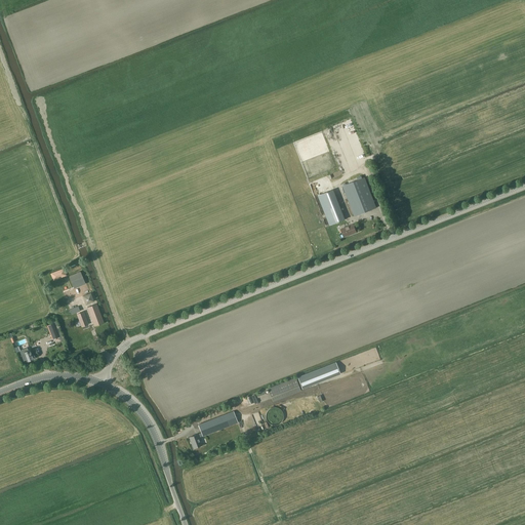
[(376,207),(370,191),(365,177),(342,186),(355,216),(376,207)]
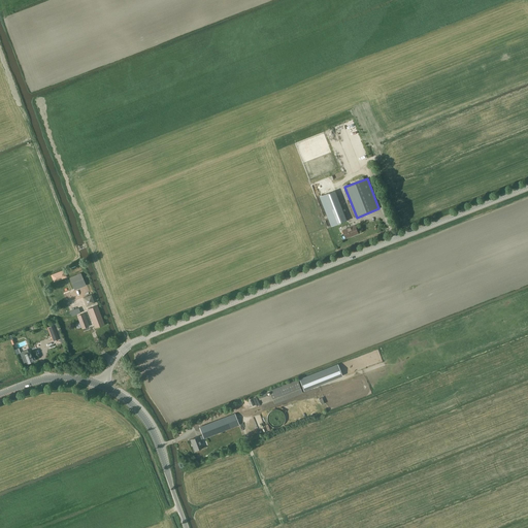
[(348,221),(340,204),(335,191),(320,197),(331,227),(348,221)]
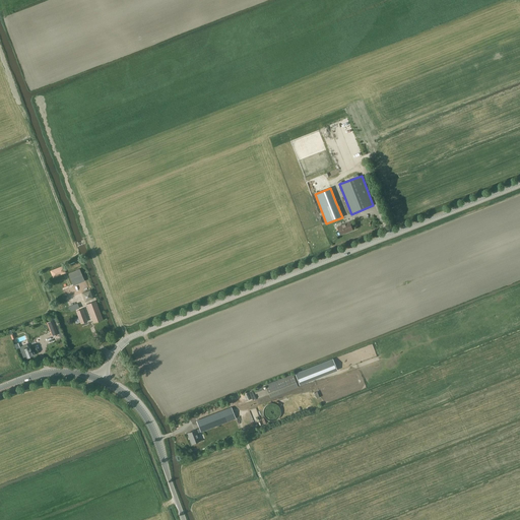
[(341,235),(353,230),(350,221),(337,226),(341,235)]
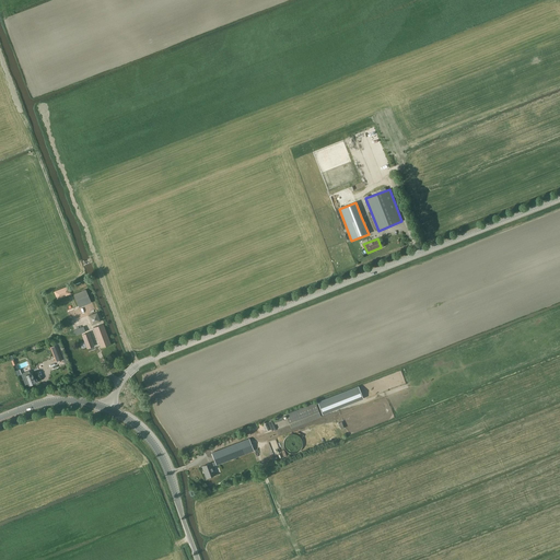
[(68,286),(54,291),(57,300),(71,294),(68,286)]
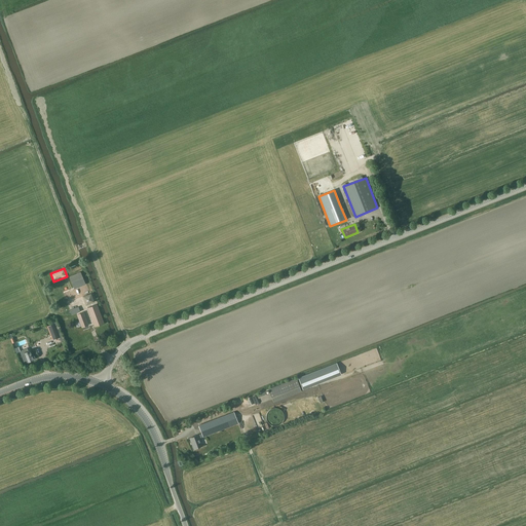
[(74,290),(86,285),(81,272),(69,277),(74,290)]
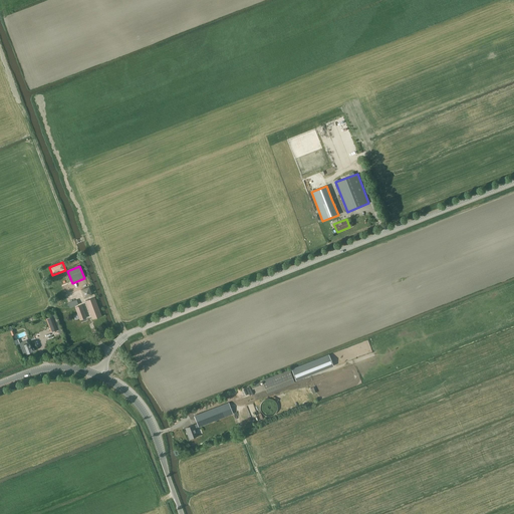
[(89,286),(80,290),(83,298),(92,295),(89,286)]
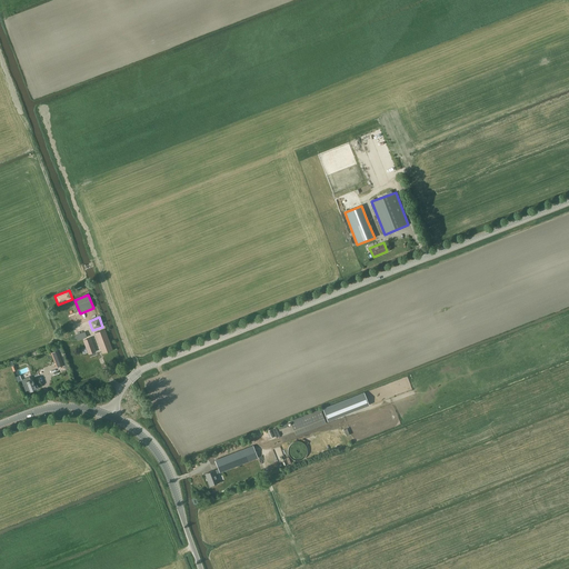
[(95,332),(102,353),(112,350),(105,329),(95,332)]
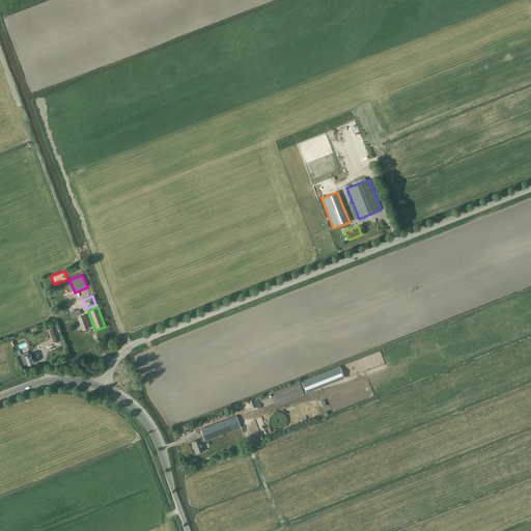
[(73,317),(81,314),(79,309),(71,313),(73,317)]
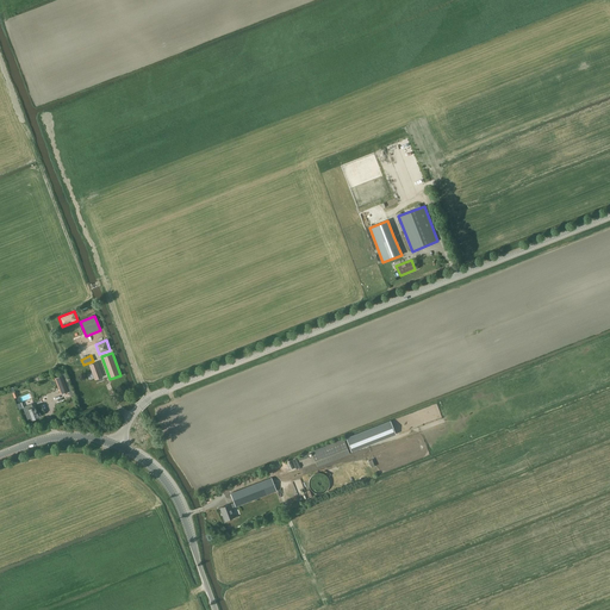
[(94,380),(103,377),(97,362),(88,365),(94,380)]
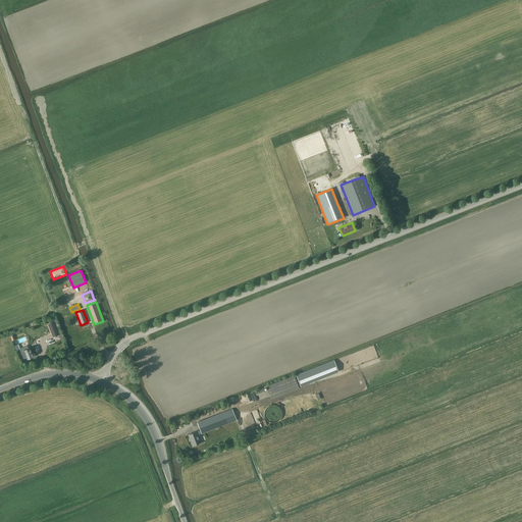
[(54,321),(47,323),(52,337),(59,334),(54,321)]
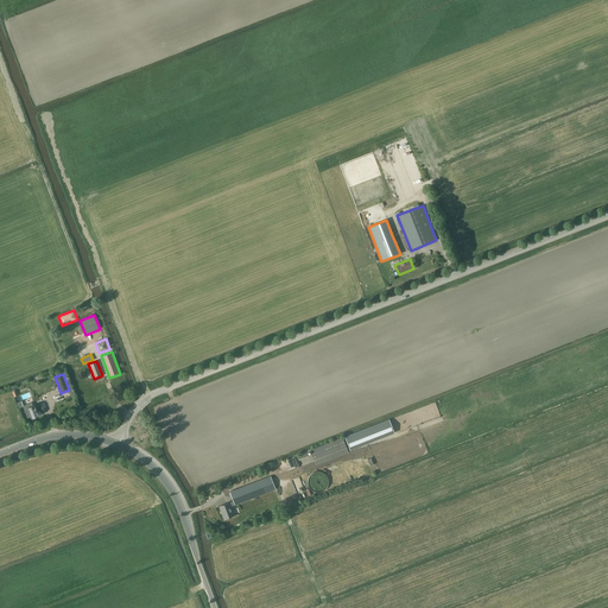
[(32,406),(30,399),(25,401),(31,418),(39,415),(35,405),(32,406)]
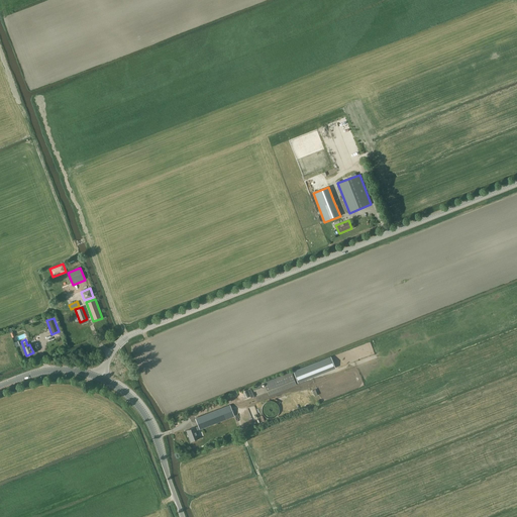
[(330,356),(293,372),(298,383),(335,368),(330,356)]
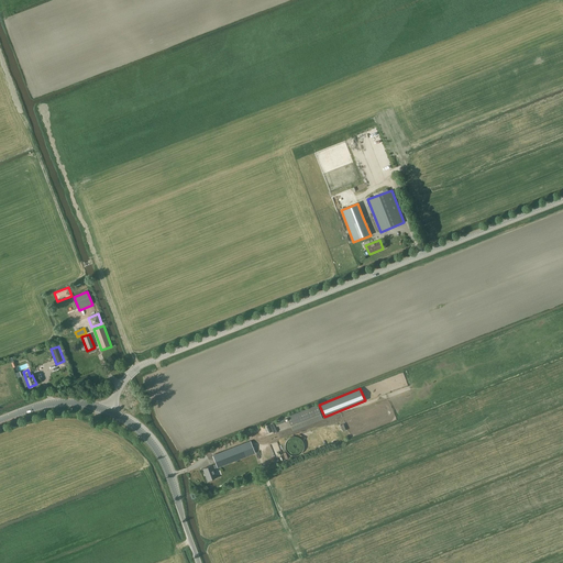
[(293,431),(322,419),(317,405),(287,417),(293,431)]
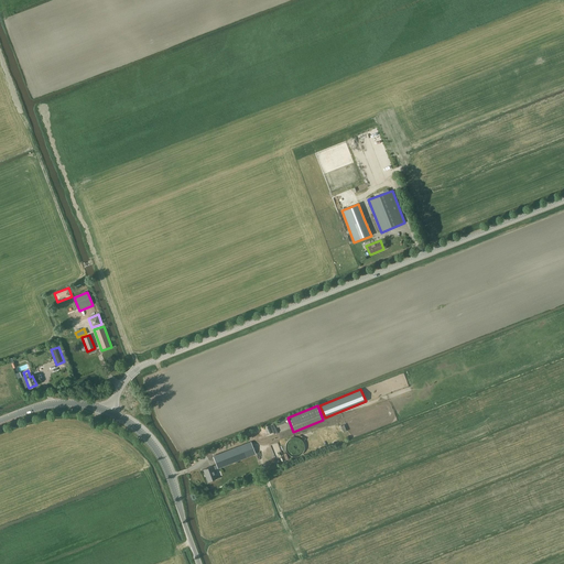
[(303,449),(303,448),(303,447),(303,445),(302,444),(301,443),(300,442),(297,441),(295,440),(294,440),(293,440),(291,441),(289,441),(288,442),(286,443),(285,445),(285,447),(284,448),(285,451),(285,452),(286,454),(288,455),(289,456),(290,457),(292,458),(293,458),(295,458),(297,457),(299,457),(300,456),(302,454),(302,453),(303,451),(303,449)]
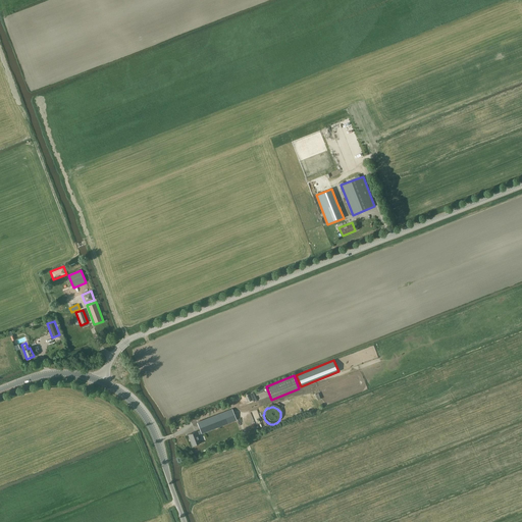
[(202,433),(236,420),(237,420),(232,409),(197,423),(200,430),(197,431),(189,434),(193,446),(201,442),(198,434),(201,433),(202,433)]
